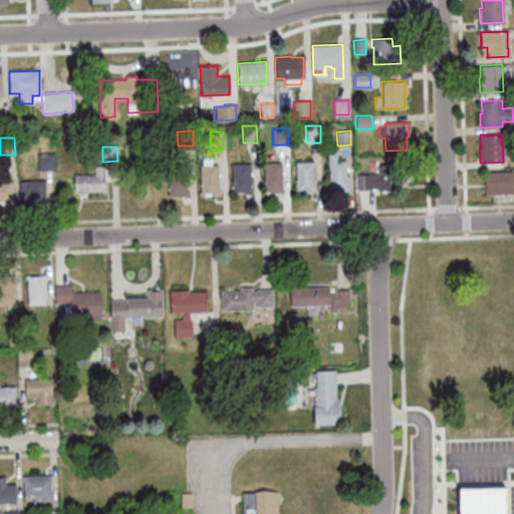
[(328,189),(327,151),(336,151),(337,161),(345,161),(346,188),(328,189)]
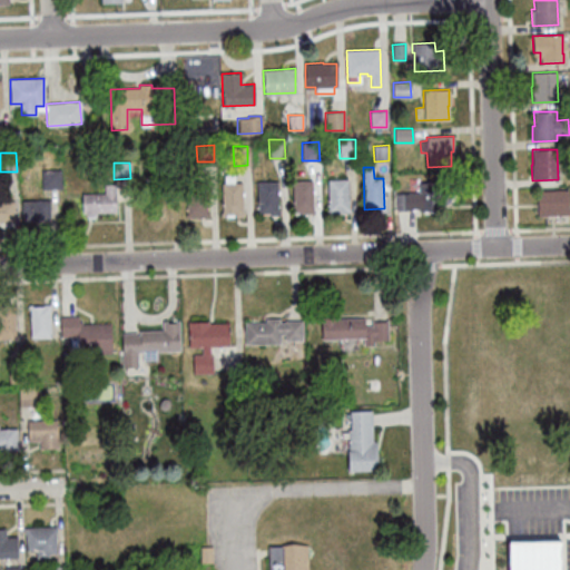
[(40,170),(59,169),(60,188),(41,188),(40,170)]
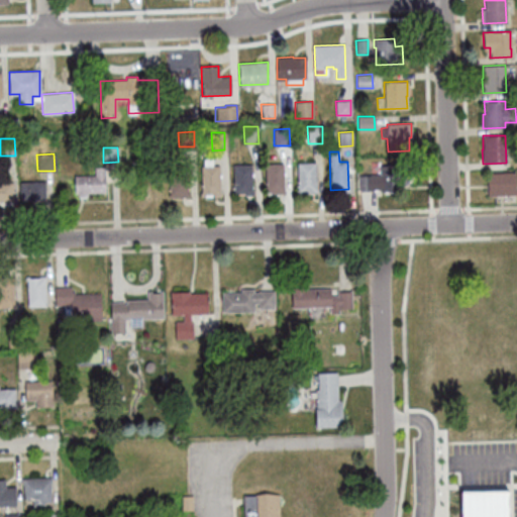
[(201,166),(203,166),(203,160),(211,160),(211,166),(218,166),(219,195),(202,196),(201,166)]
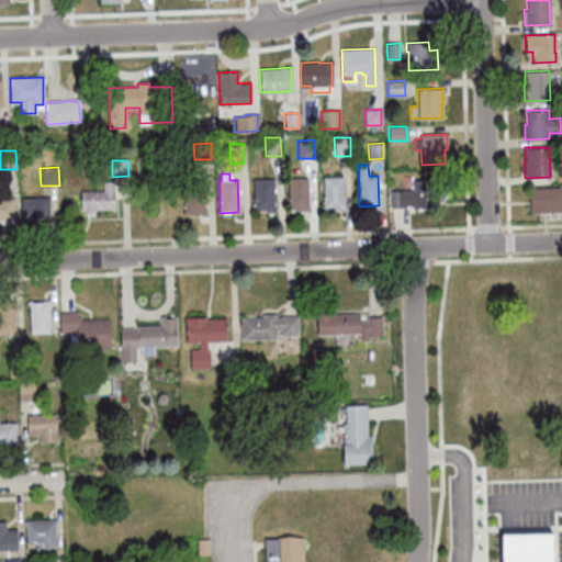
[(343,176),(344,208),(324,209),(323,177),(343,176)]
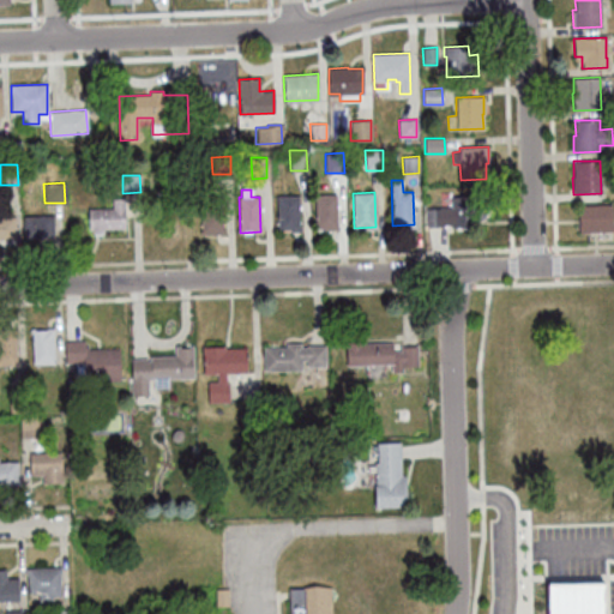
[(336,194),(337,228),(317,228),(315,194),(336,194)]
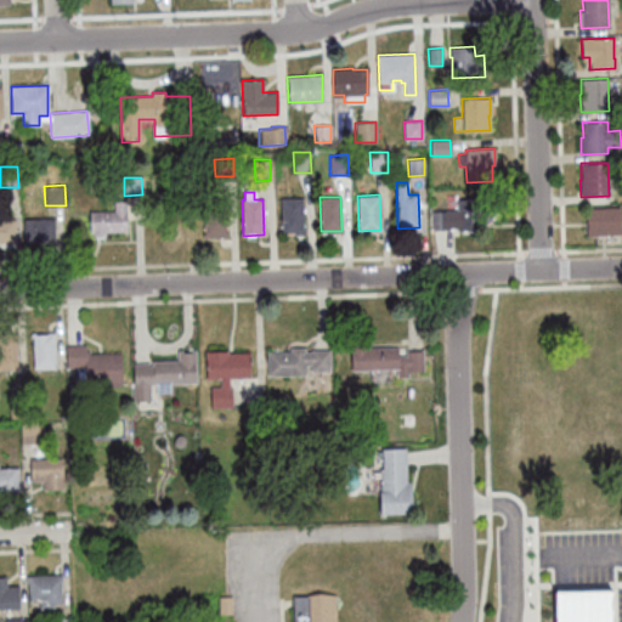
[(301,198),(303,233),(293,235),(293,231),(282,232),(281,198),(301,198)]
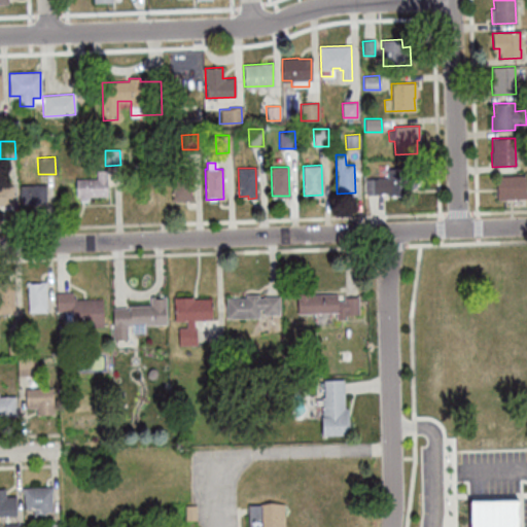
[(365,179),(388,178),(387,170),(415,169),(415,194),(387,195),(387,191),(378,192),(378,194),(366,194),(365,179)]
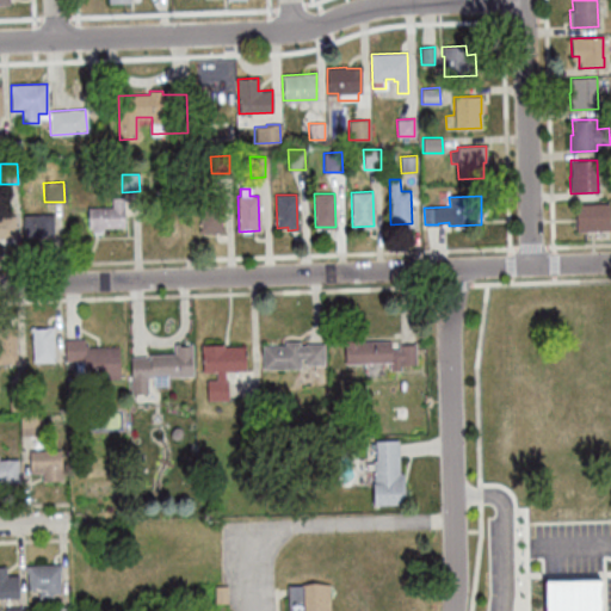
[(199,198),(220,197),(221,230),(201,232),(199,198)]
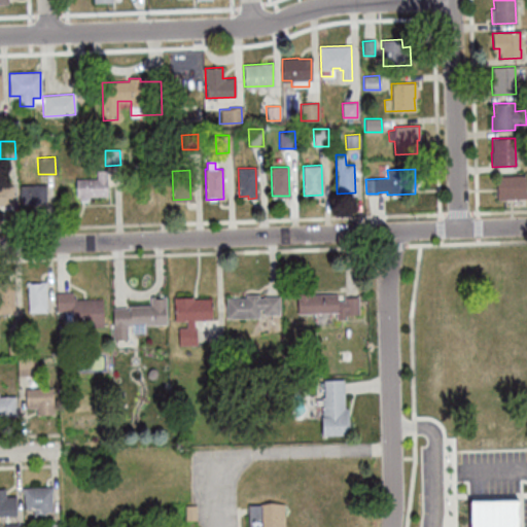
[(75,179),(97,179),(97,171),(106,171),(107,195),(88,196),(88,201),(80,202),(80,196),(76,196),(75,179)]
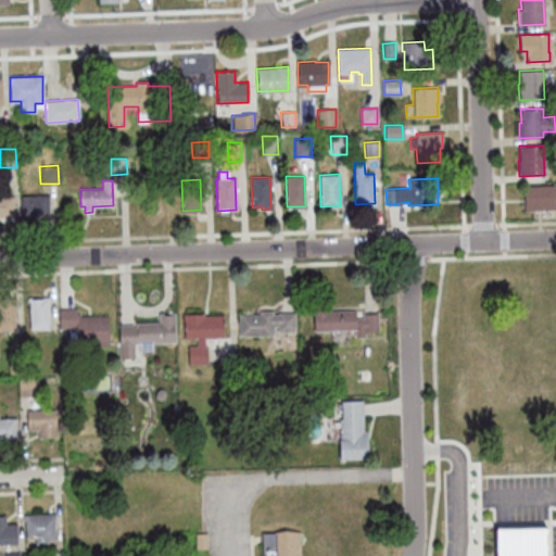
[(525,211),(523,186),(554,185),(554,210),(525,211)]
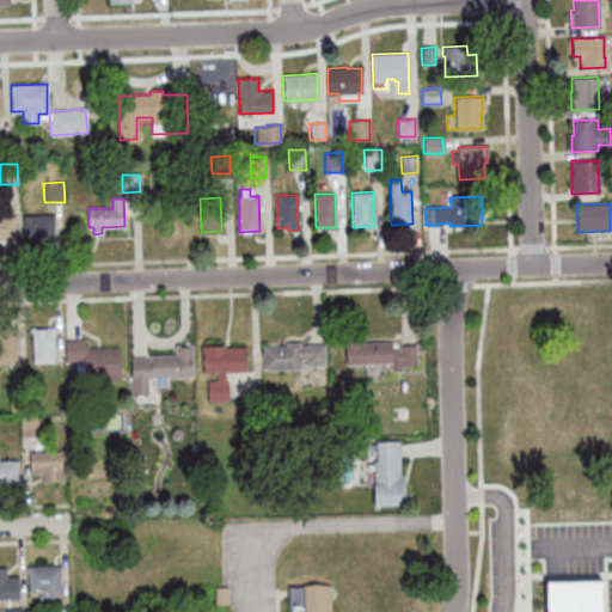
[(179,207),(163,209),(164,225),(181,224),(179,207)]
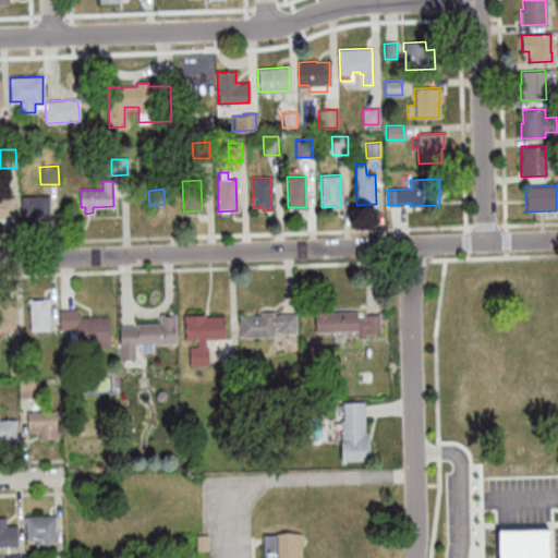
[(21,196),(47,195),(48,215),(22,216),(21,196)]
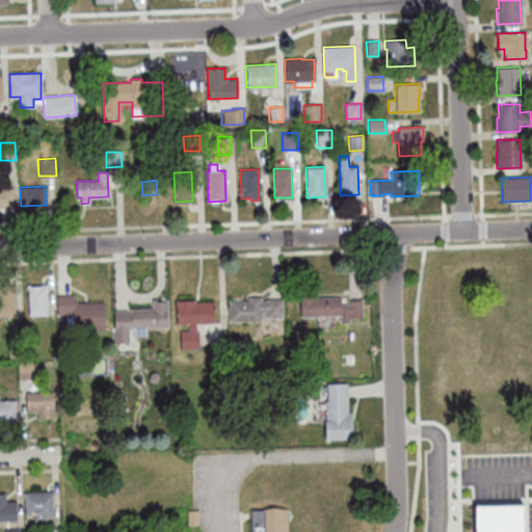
[(0,187),(11,187),(12,210),(0,210),(0,187)]
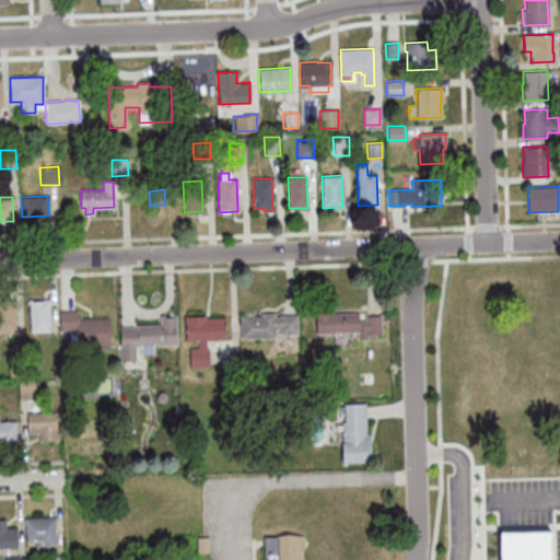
[(30,331),(28,301),(42,300),(42,299),(49,299),(49,303),(48,303),(48,331),(30,331)]
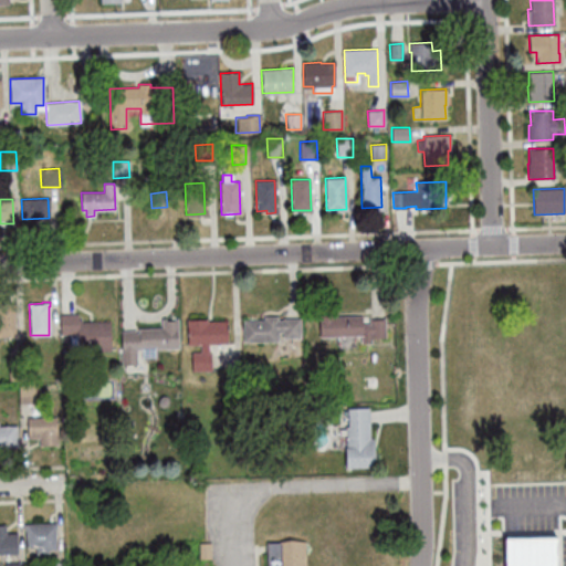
[(0,336),(0,303),(13,303),(14,336),(0,336)]
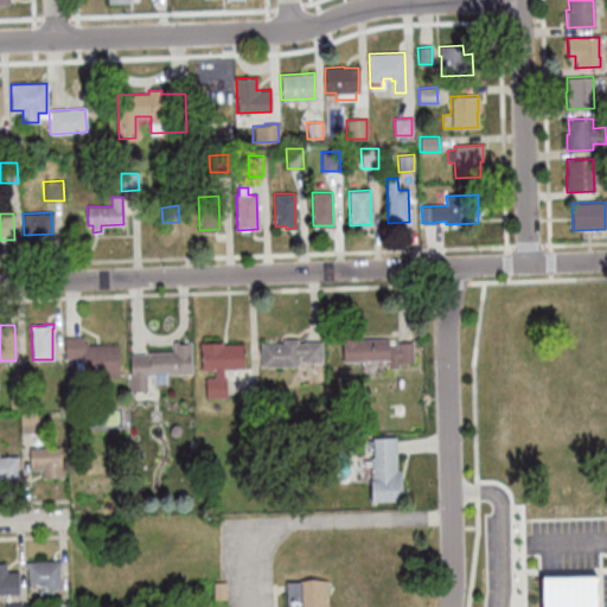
[(83,377),(83,357),(64,358),(63,338),(82,337),(82,345),(117,344),(119,377),(83,377)]
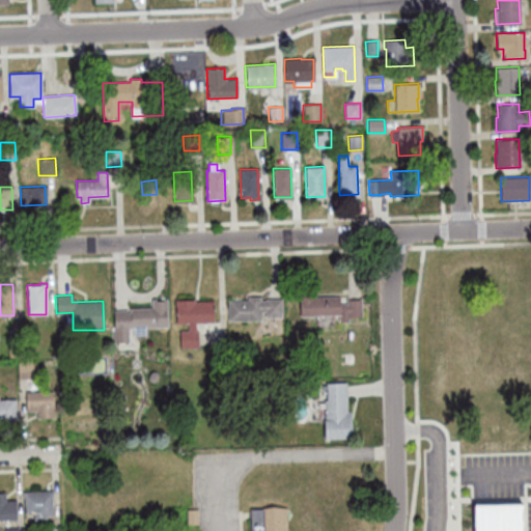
[(339,296),(339,304),(346,304),(346,299),(360,299),(361,315),(347,316),(347,320),(339,322),(338,314),(300,315),(299,296),(311,296),(311,297),(339,296)]
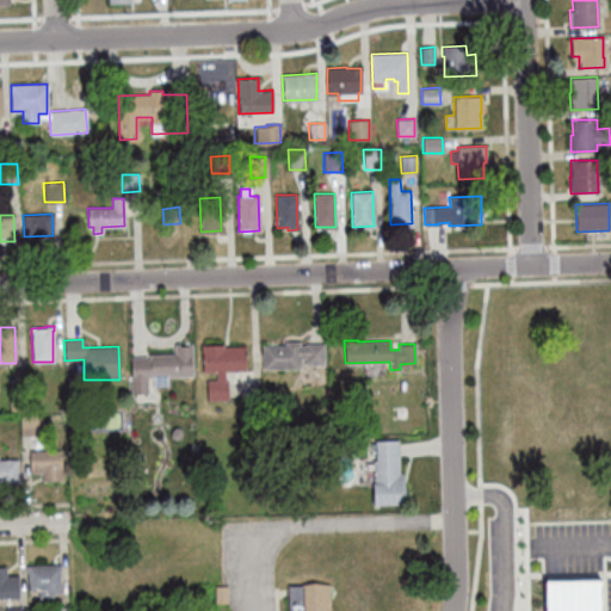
[(263,369),(261,346),(284,345),(284,341),(298,341),(298,345),(306,345),(306,344),(323,344),(323,363),(306,364),(306,358),(298,358),(300,368),(263,369)]
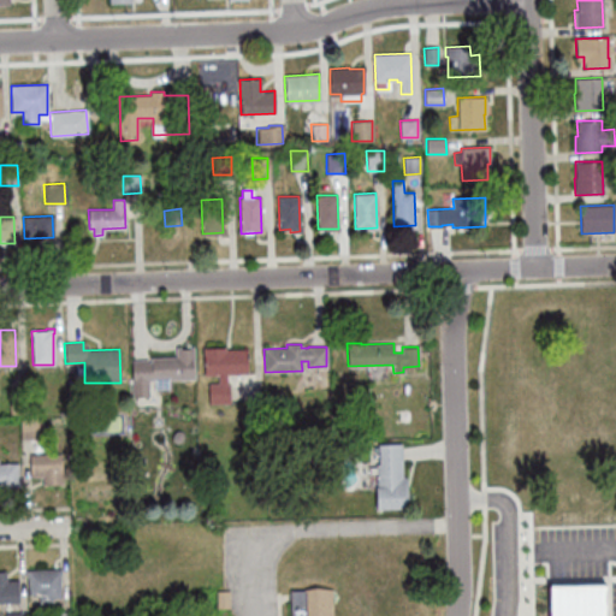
[(132,397),(131,360),(147,360),(147,362),(149,362),(149,357),(176,356),(176,348),(193,347),(194,379),(166,380),(167,389),(155,389),(154,380),(148,380),(148,396),(132,397)]
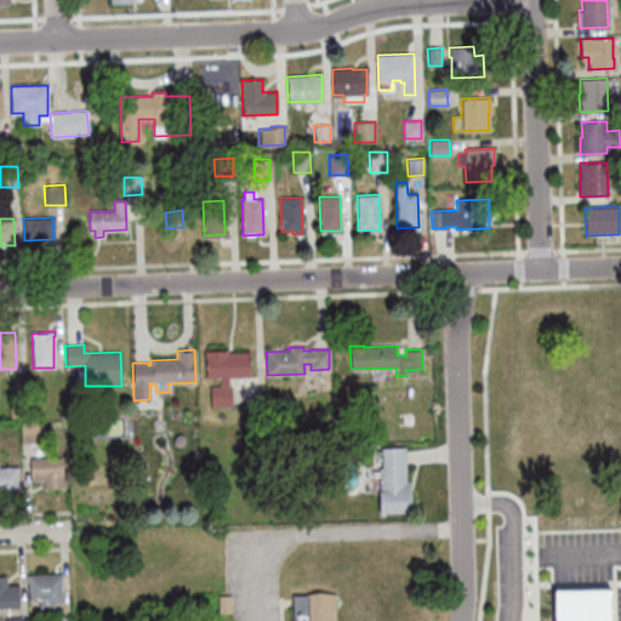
[(205,377),(204,351),(227,349),(227,353),(248,352),(249,376),(227,377),(228,386),(229,386),(229,406),(210,406),(210,387),(220,386),(218,377),(205,377)]
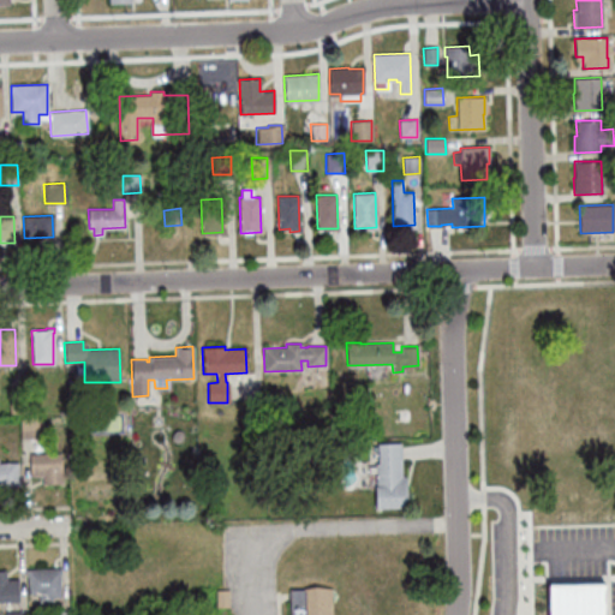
[(19,419),(40,418),(40,437),(19,437),(19,419)]
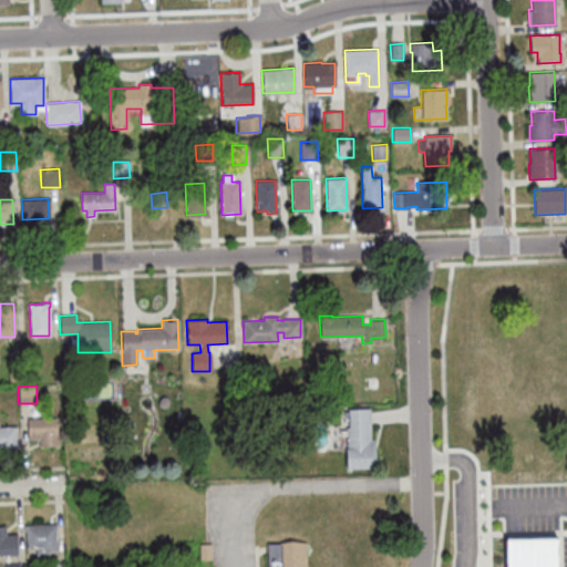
[(347,467),(346,428),(349,428),(348,410),(369,409),(370,440),(374,439),(375,467),(347,467)]
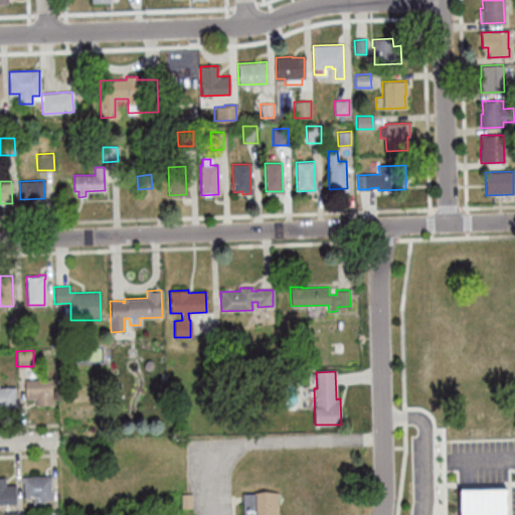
[(24,380),(50,380),(51,404),(35,404),(35,398),(25,398),(24,380)]
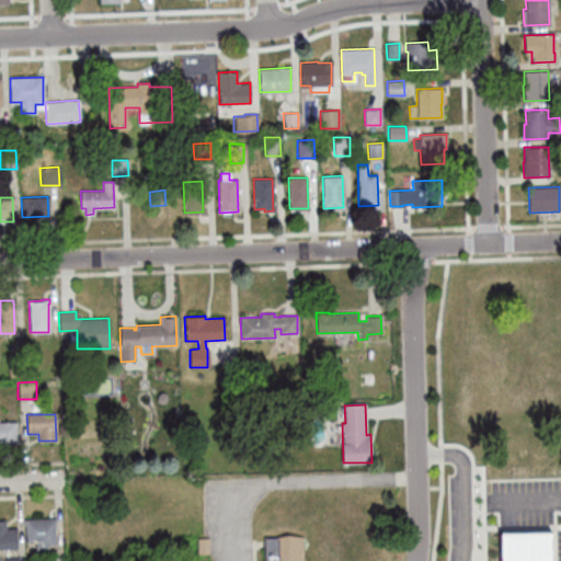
[(0,421),(15,421),(15,443),(0,443),(0,421)]
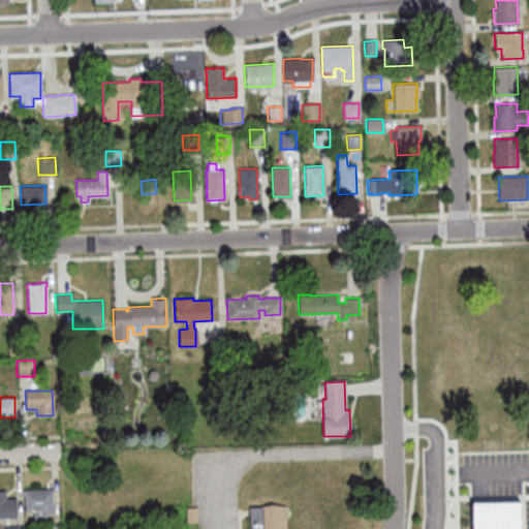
[(24,510),(23,490),(51,489),(52,512),(43,514),(43,517),(33,518),(33,509),(24,510)]
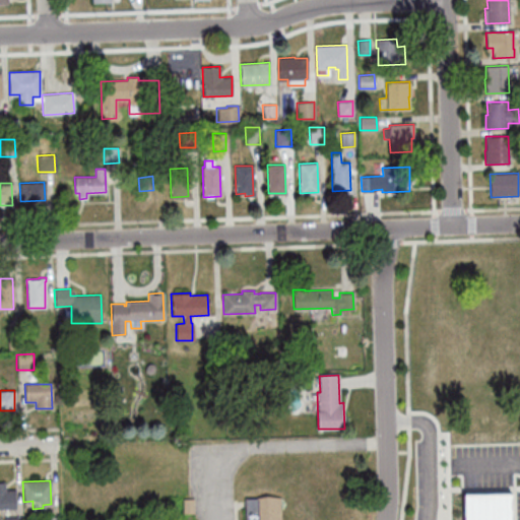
[(0,481),(4,481),(5,491),(14,490),(14,508),(0,508),(0,481)]
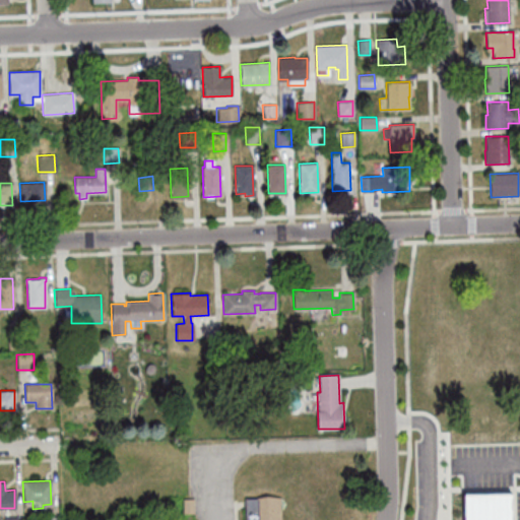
[(464,519),(464,495),(513,494),(513,519),(464,519)]
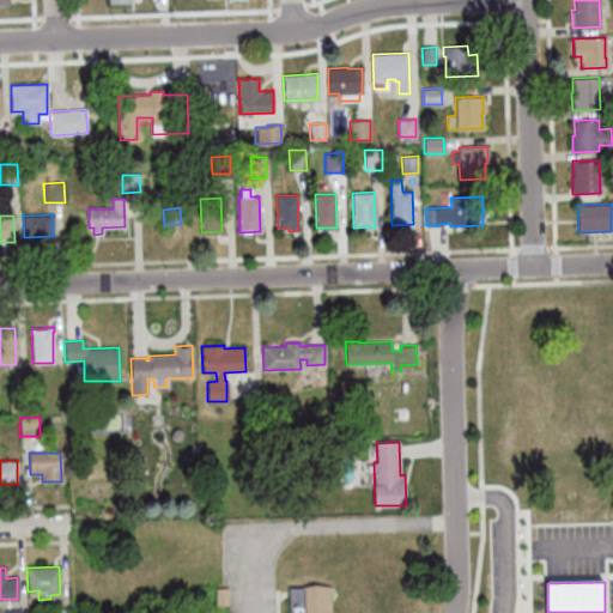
[(226,588),(228,605),(214,605),(213,588),(226,588)]
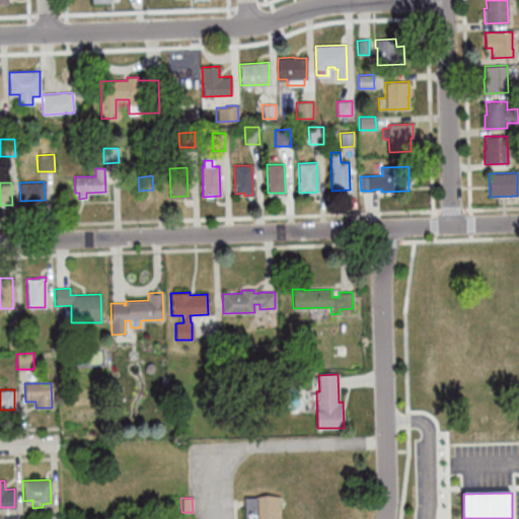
[(279,498),(279,518),(244,518),(244,499),(279,498)]
